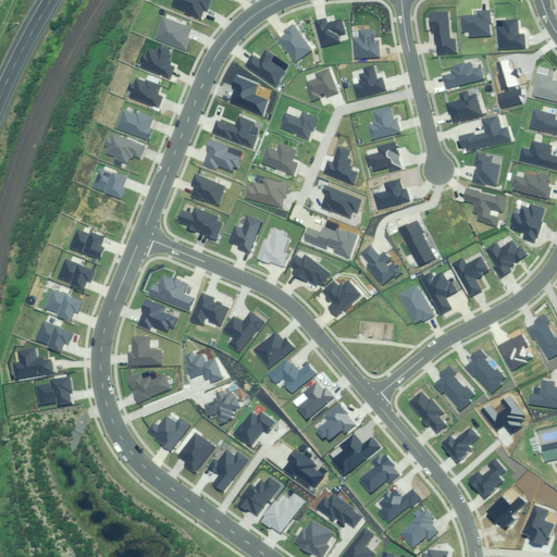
[(210,0),(174,0),(172,5),(186,11),(186,13),(200,19),(203,9),(207,11),(210,0)]
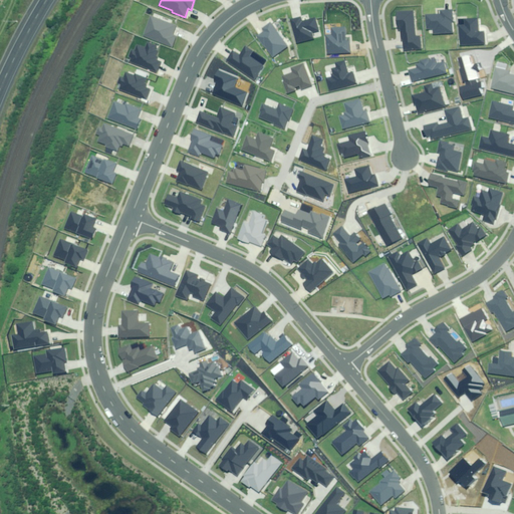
[(453,21),(452,10),(441,11),(441,15),(426,16),(427,29),(433,28),(433,34),(452,33),(451,21),(453,21)]
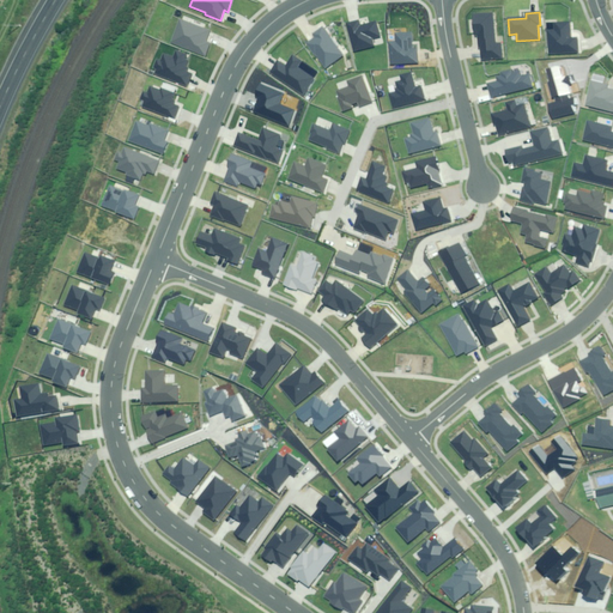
[(495,43),(493,13),(473,14),(474,36),(478,36),(479,48),(481,48),(481,60),(502,59),(501,42),(495,43)]
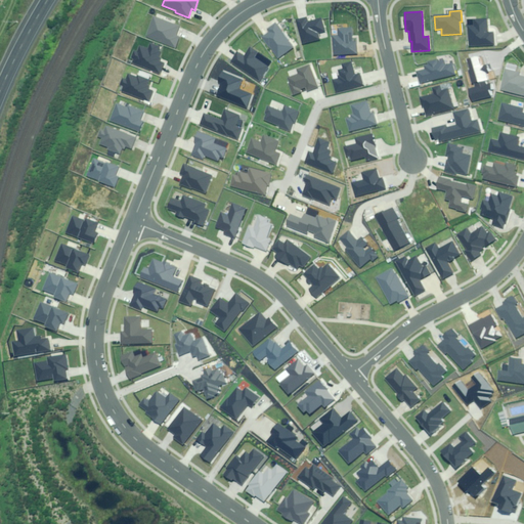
[(179,26),(154,16),(145,37),(175,48),(179,38),(175,36),(179,26)]
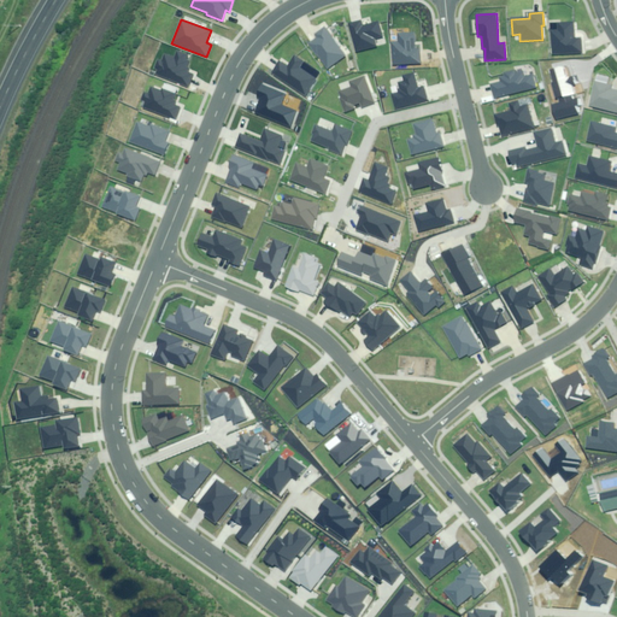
[(360,22),(350,24),(356,52),(376,47),(375,40),(382,39),(378,22),(362,25),(360,22)]
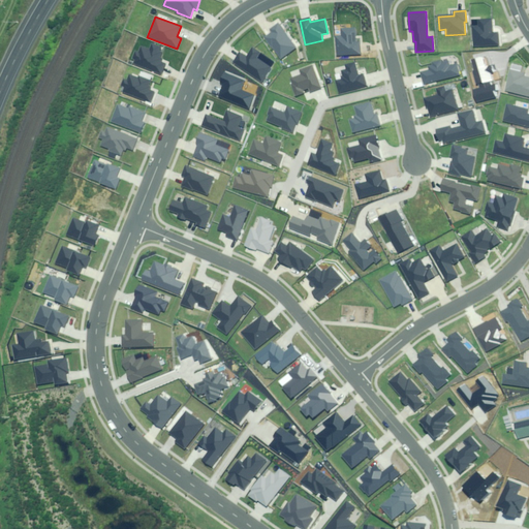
[(491,19),(472,20),(474,48),(499,45),(498,33),(492,33),(491,19)]
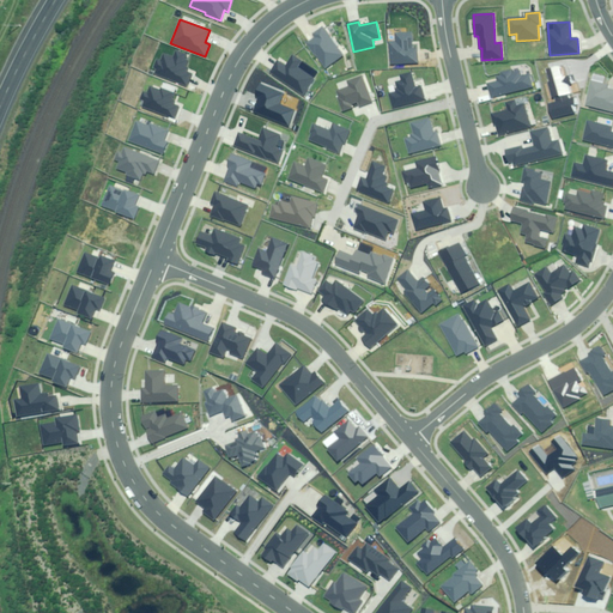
[(343,55),(323,28),(314,35),(315,38),(308,43),(325,68),(343,55)]
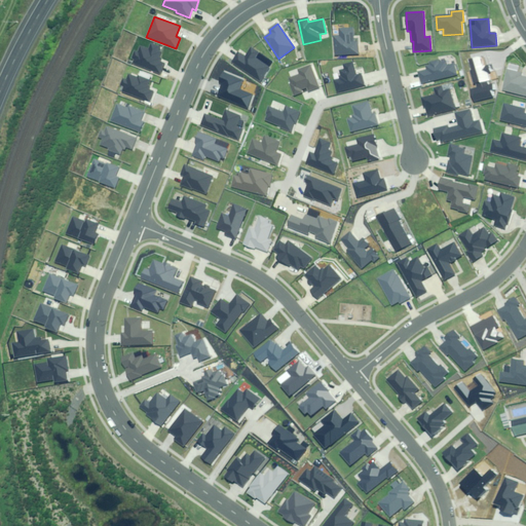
[(334,36),(335,55),(359,54),(358,40),(353,40),(353,28),(339,29),(339,36),(334,36)]
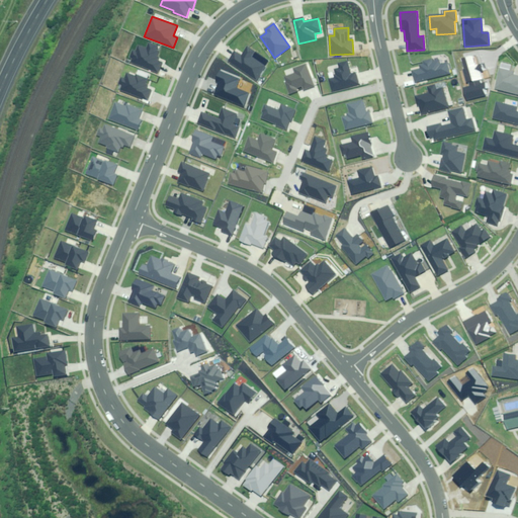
[(158,46),(149,42),(147,48),(139,45),(136,51),(133,50),(130,57),(134,58),(132,64),(158,74),(162,63),(155,61),(159,52),(156,51),(158,46)]
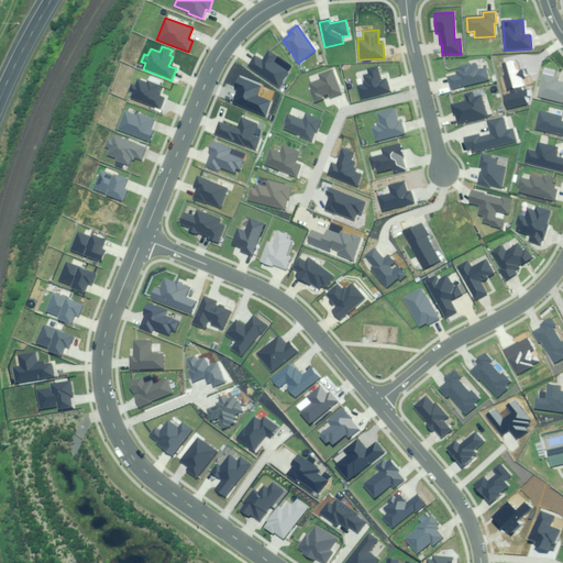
[(255,56),(249,66),(279,87),(289,72),(273,61),(276,56),(268,51),(262,61),(255,56)]
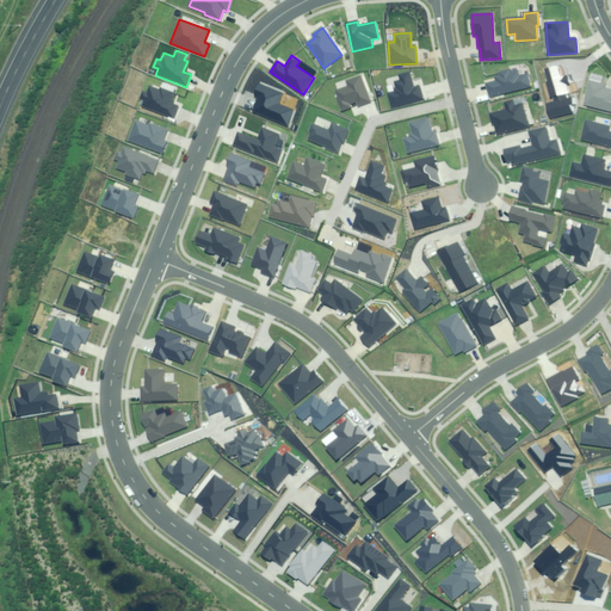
[(562,63),(542,68),(550,99),(569,94),(567,86),(571,85),(569,75),(565,76),(562,63)]
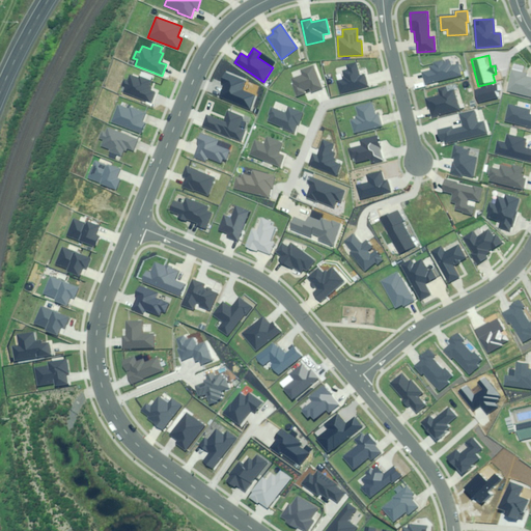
[(423,73),(425,84),(460,76),(458,64),(451,66),(449,59),(435,63),(435,65),(430,66),(431,71),(423,73)]
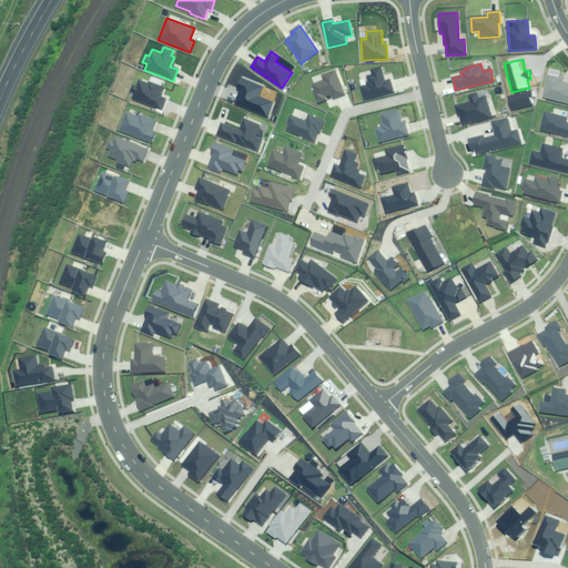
[(362,87),(364,100),(394,92),(391,79),(383,81),(381,68),(372,69),(373,74),(367,75),(368,84),(362,87)]
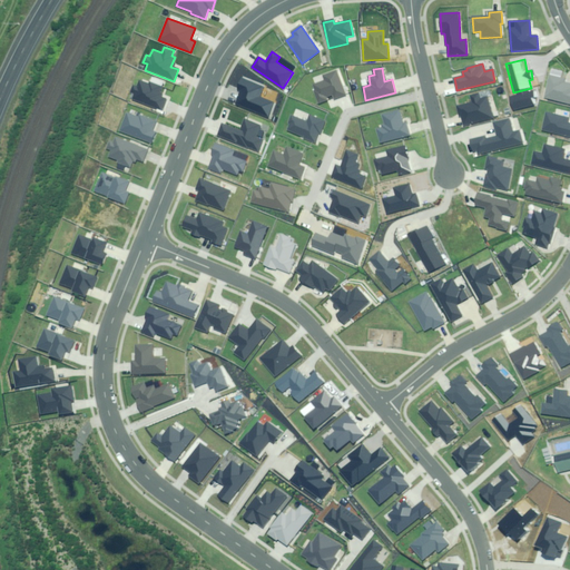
[(313,86),(320,104),(328,100),(326,97),(333,95),(334,98),(345,95),(337,70),(323,76),(325,81),(313,86)]
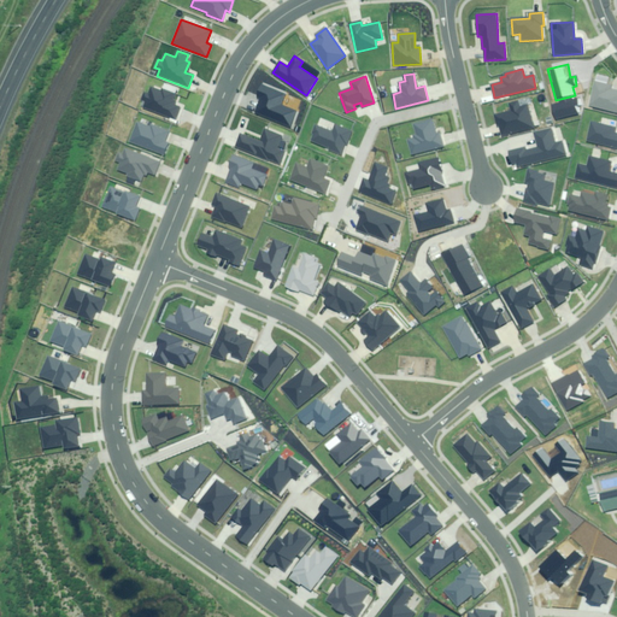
[(595,81),(589,106),(616,112),(616,90),(611,89),(612,84),(595,81)]
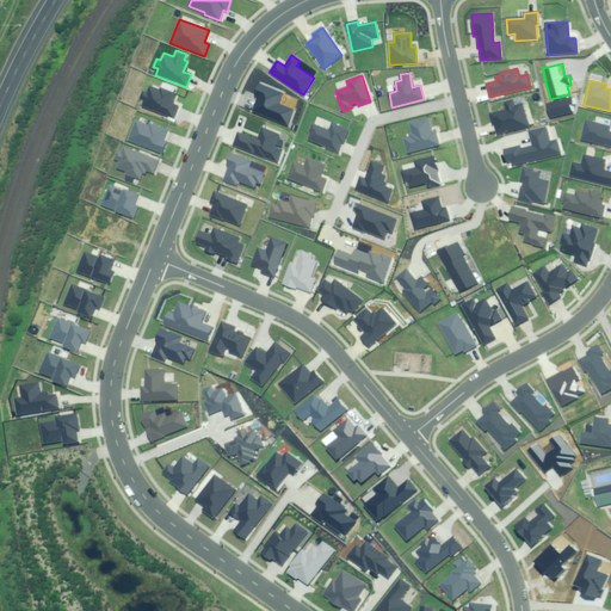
[(258,98),(253,111),(287,124),(292,111),(278,105),(283,94),(259,84),(254,96),(258,98)]
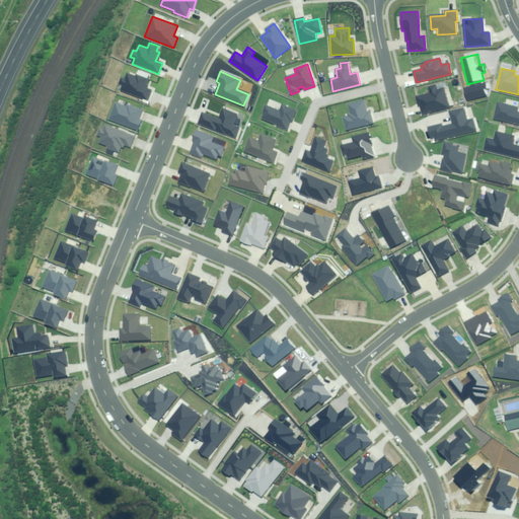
[(136,77),(127,73),(125,79),(122,78),(120,83),(123,84),(120,91),(142,99),(143,97),(148,99),(151,91),(146,89),(149,80),(137,76),(136,77)]
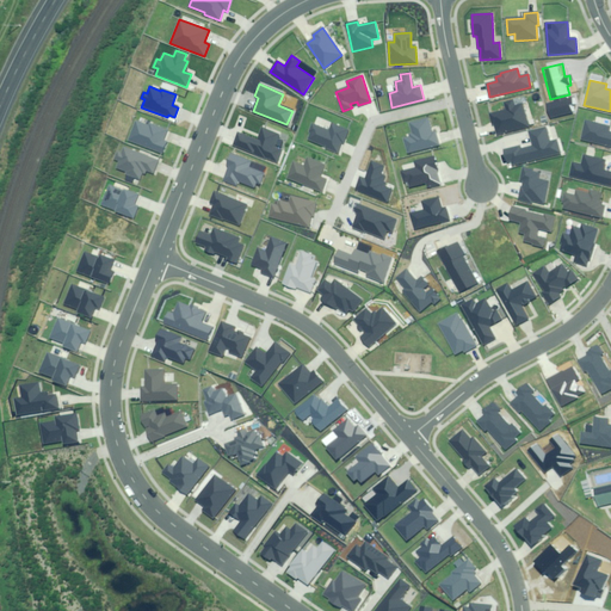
[(568,98),(547,104),(550,118),(572,113),(568,98)]
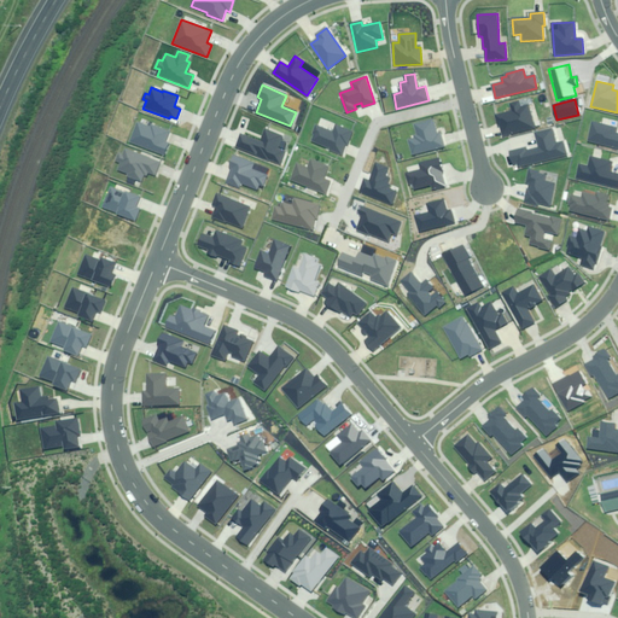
[(513,111),(496,116),(499,126),(500,126),(502,136),(535,128),(530,105),(520,108),(519,101),(511,103),(513,111)]
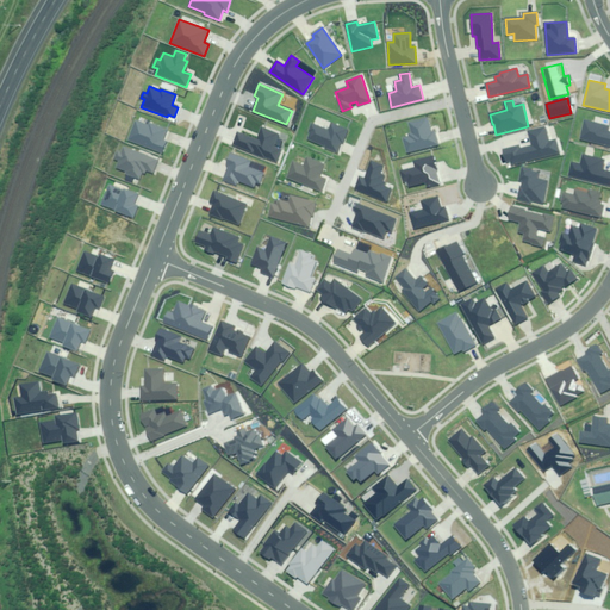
[(437,145),(435,131),(430,132),(427,118),(409,123),(412,136),(404,137),(408,153),(437,145)]
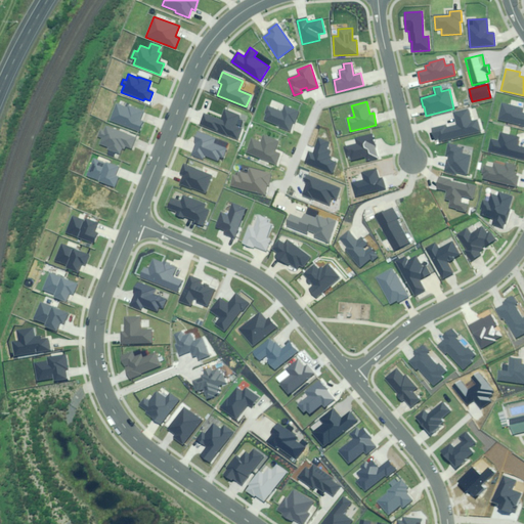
[(523,110),(501,103),(497,120),(523,126),(523,114),(522,114),(523,110)]
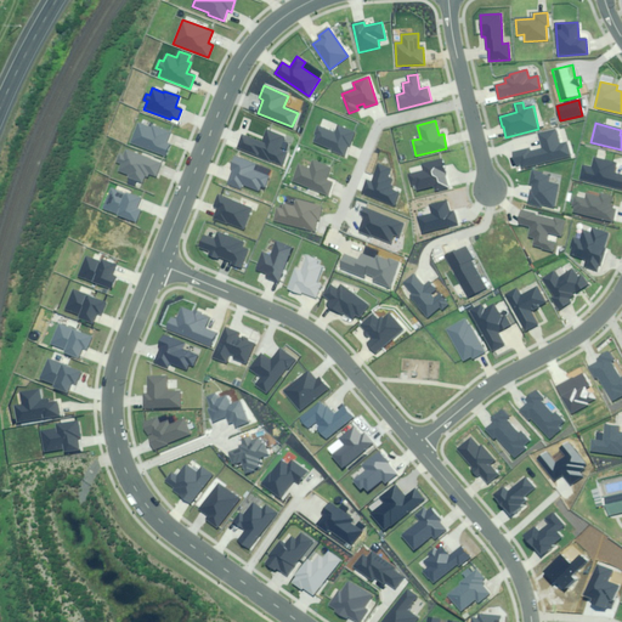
[(139,124),(130,143),(164,157),(169,145),(167,143),(171,133),(152,124),(151,128),(139,124)]
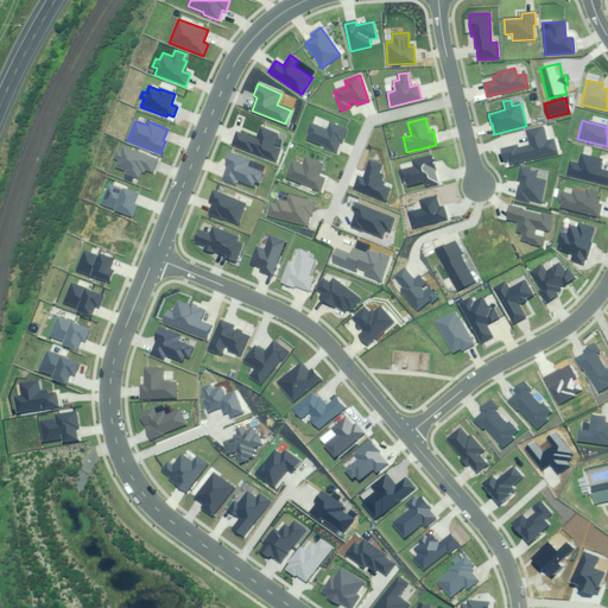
[(328,131),(310,124),(308,130),(311,131),(308,140),(324,147),(323,149),(336,153),(347,130),(331,124),(328,131)]
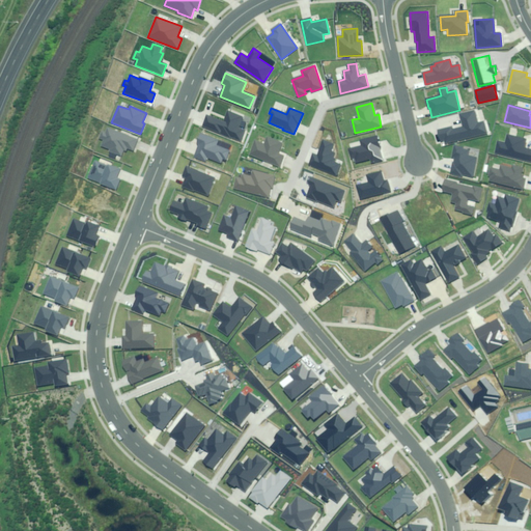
[(225,121),(205,115),(201,128),(241,140),(244,129),(240,128),(244,116),(228,111),(225,121)]
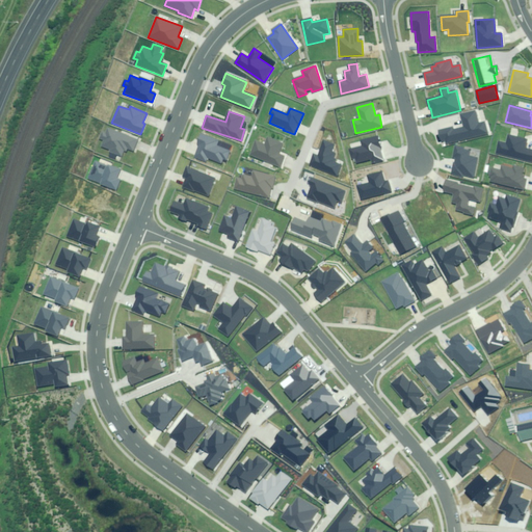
[(446,140),(447,144),(487,134),(484,123),(478,124),(475,111),(461,114),(464,127),(453,129),(453,128),(439,131),(442,141),(446,140)]
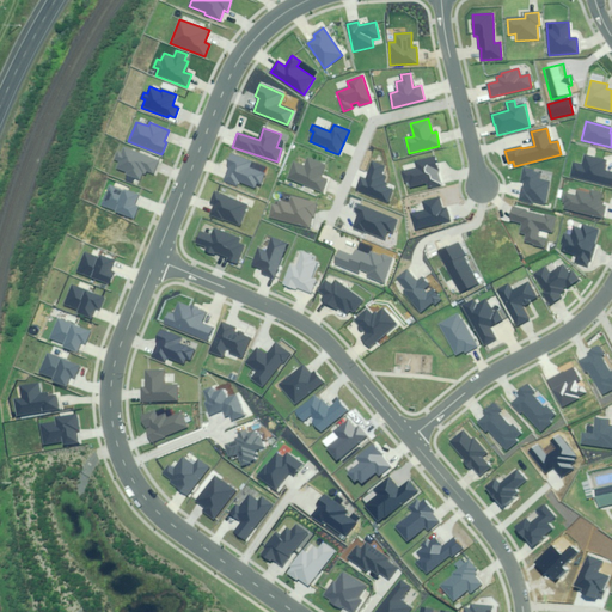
[(159,160),(124,147),(122,153),(118,152),(115,159),(118,160),(116,167),(127,171),(126,176),(140,181),(144,173),(146,175),(147,171),(153,173),(159,160)]
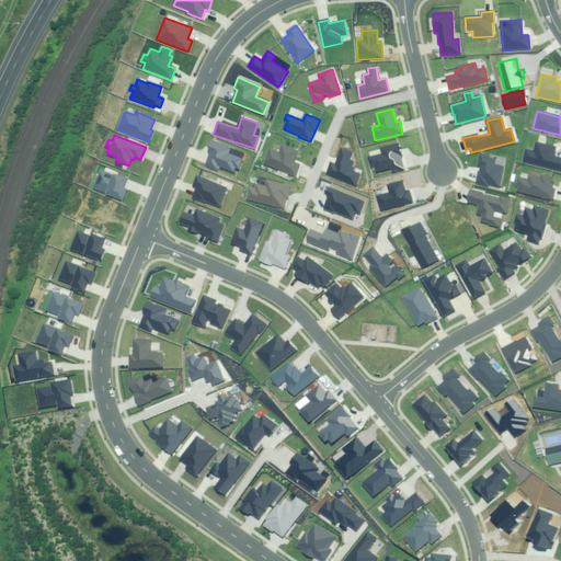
[(230,147),(213,140),(208,152),(209,153),(204,165),(217,171),(218,168),(233,173),(236,167),(239,169),(242,158),(228,153),(230,147)]
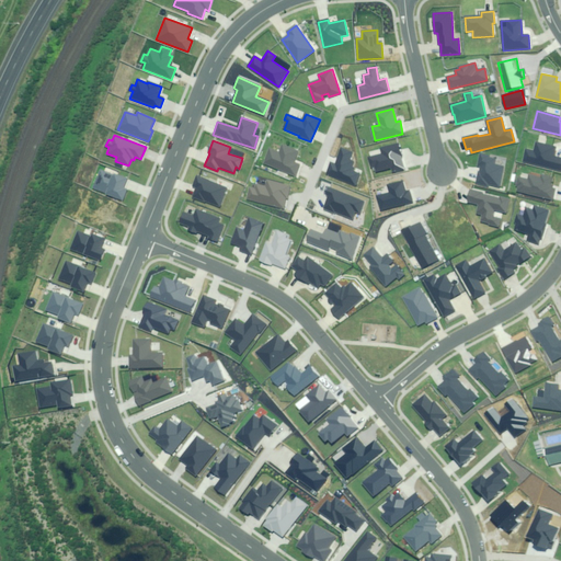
[(557,148),(535,142),(534,150),(527,149),(524,161),(560,170),(560,160),(553,158),(557,148)]
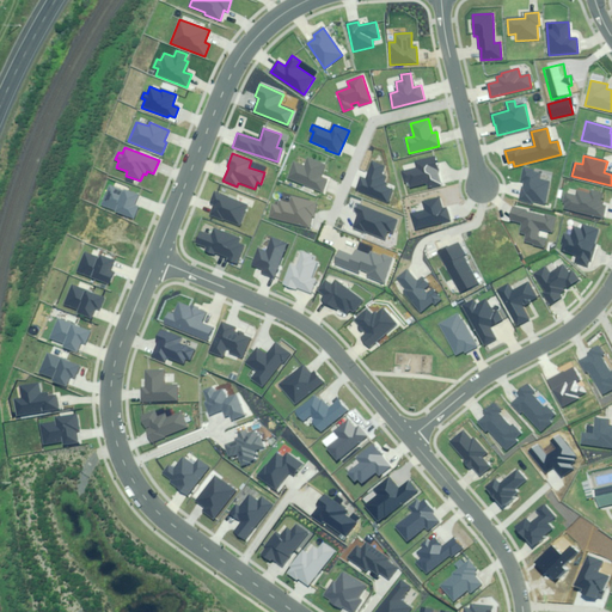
[(441,185),(434,157),(415,161),(417,169),(402,172),(404,182),(410,181),(412,187),(428,183),(429,188),(441,185)]
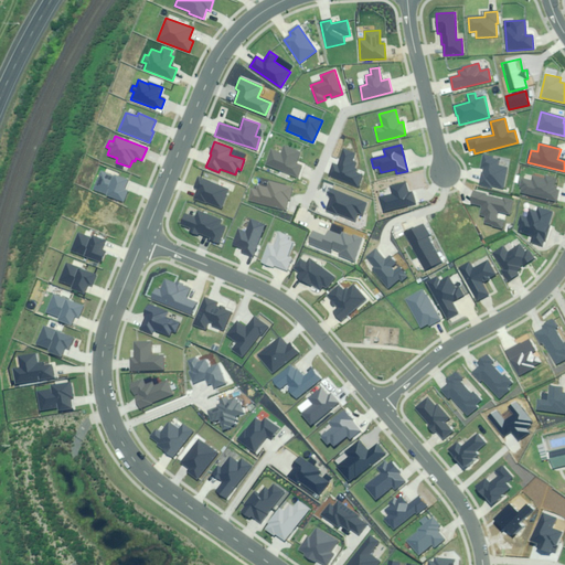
[(299,152),(285,147),(281,155),(272,150),(266,164),(297,178),(301,167),(295,163),(299,152)]
